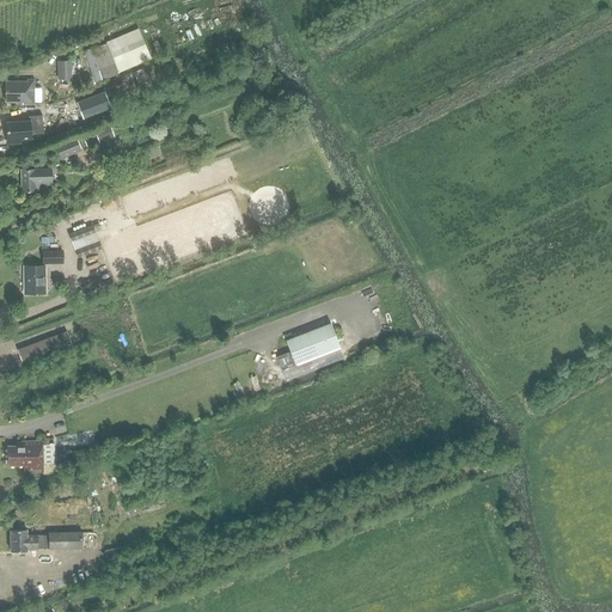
[(150,59),(136,29),(106,42),(104,42),(104,44),(84,51),(93,83),(114,77),(117,74),(116,73),(150,59)]
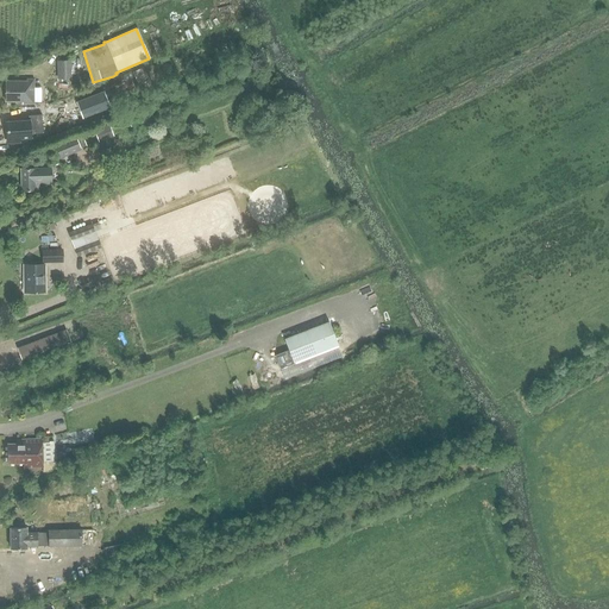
[(71,61),(70,61),(57,61),(57,80),(71,80),(71,61)]
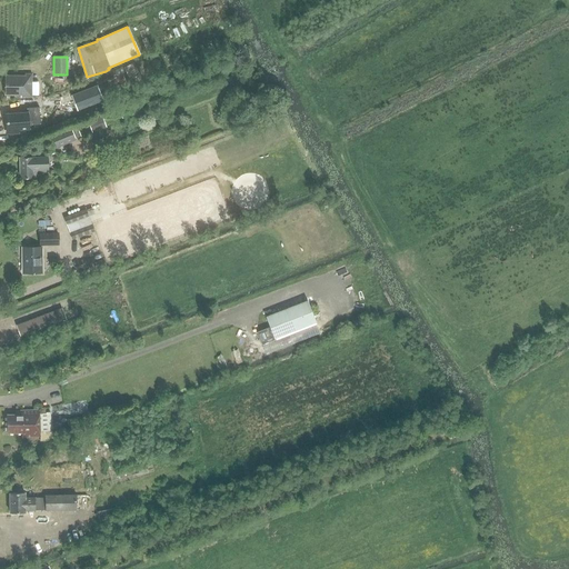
[(31,98),(31,75),(25,75),(25,77),(6,77),(6,96),(20,96),(20,98),(31,98)]
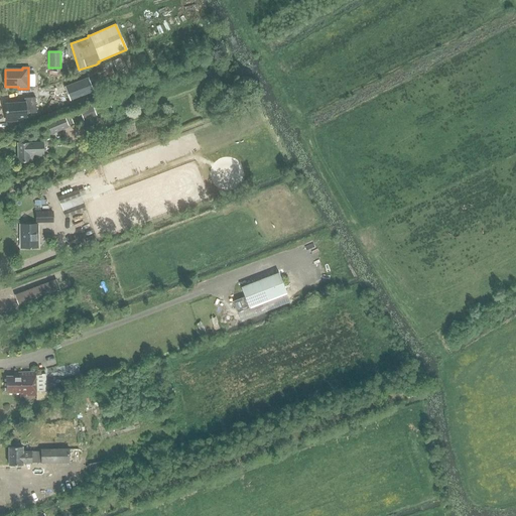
[(67,87),(72,100),(93,91),(88,79),(67,87)]
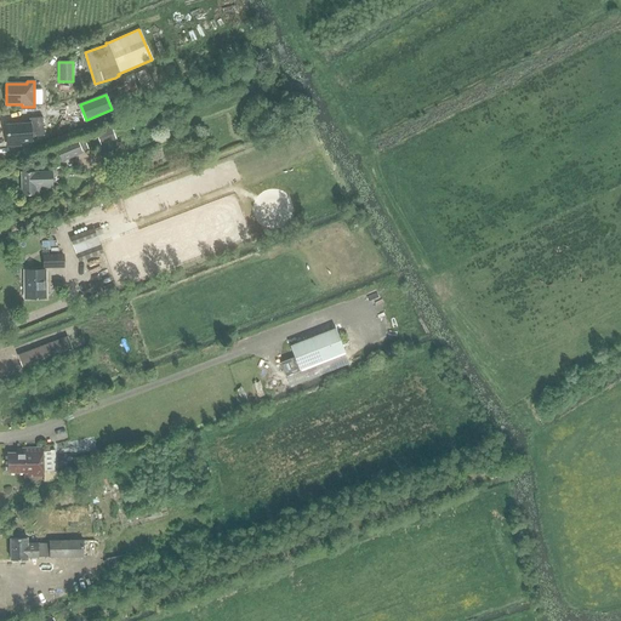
[(43,136),(40,118),(28,119),(28,124),(4,126),(5,147),(20,146),(20,143),(30,143),(29,137),(43,136)]
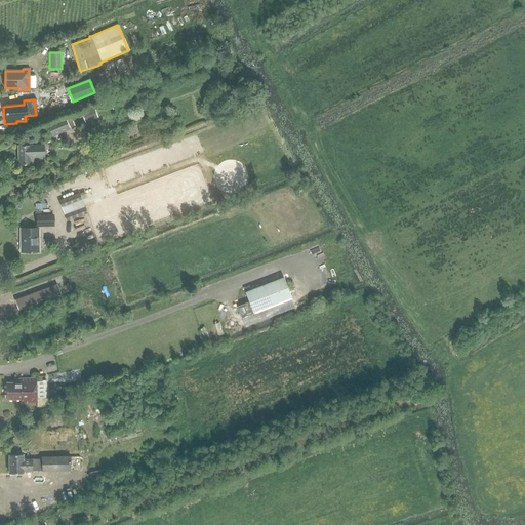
[(146,111),(142,102),(136,104),(140,113),(146,111)]
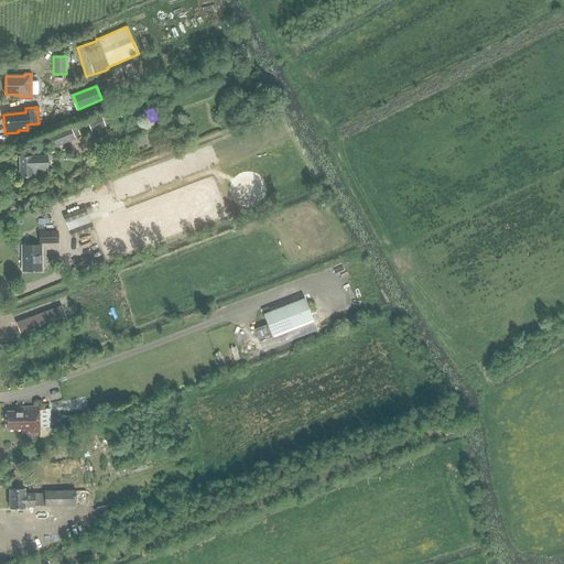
[(105,127),(101,117),(87,122),(91,132),(105,127)]
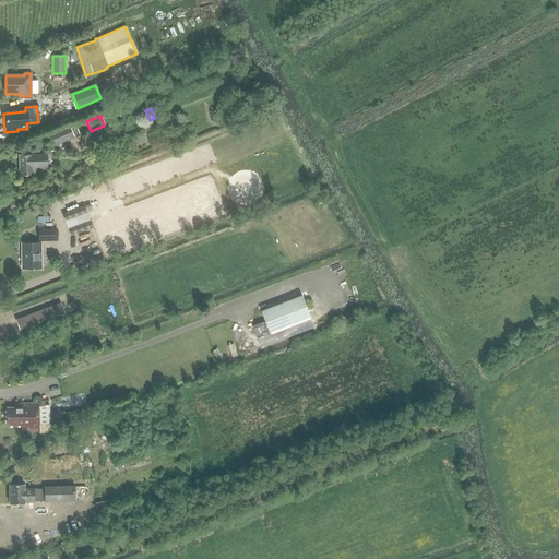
[(79,131),(76,125),(74,126),(73,123),(50,134),(55,146),(74,138),(73,137),(78,134),(78,133),(80,132),(79,131)]
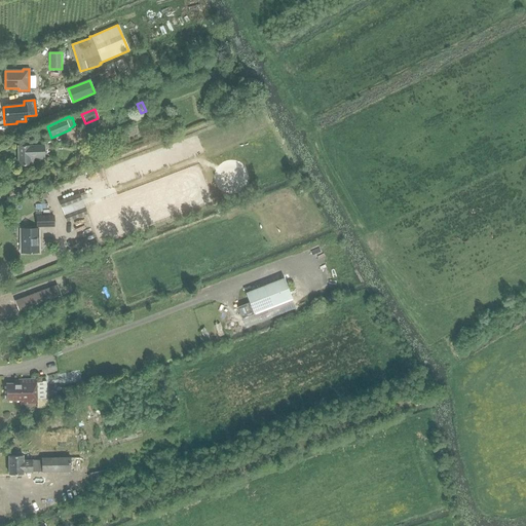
[(44,145),(30,146),(17,146),(19,165),(32,164),(32,159),(44,159),(44,145)]
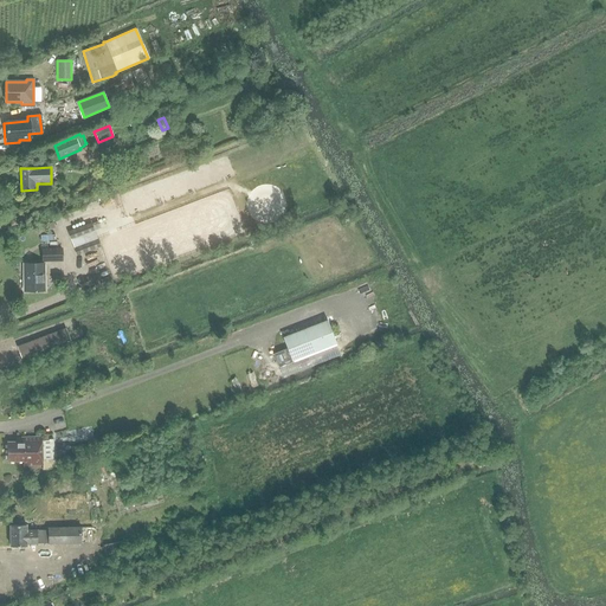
[(95,231),(91,223),(68,232),(71,240),(95,231)]
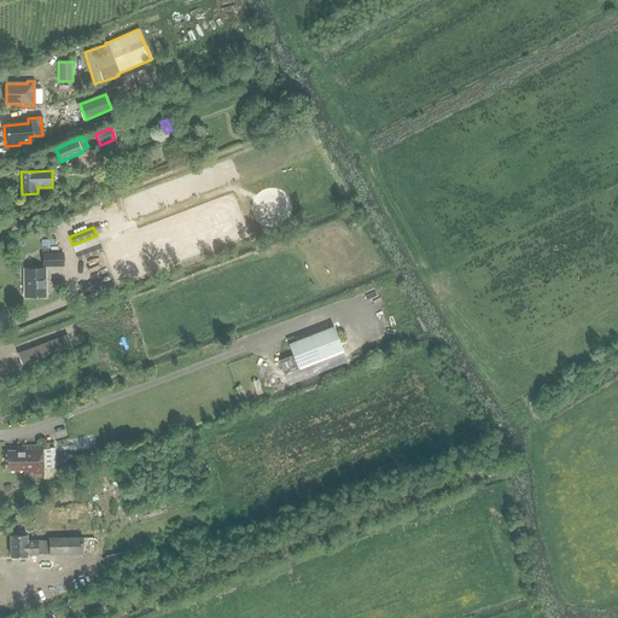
[(103,251),(99,243),(75,252),(79,261),(103,251)]
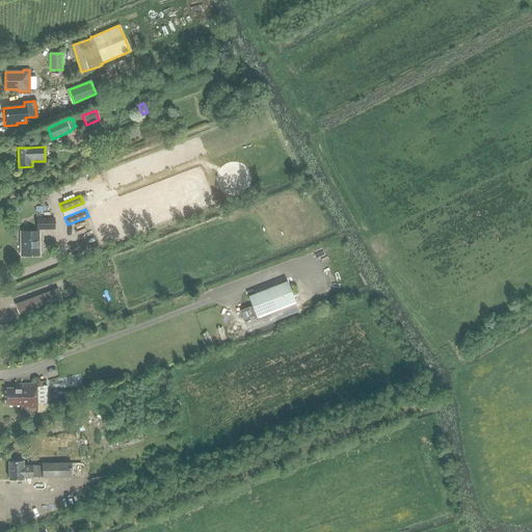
[(36,231),(56,230),(55,217),(36,218),(36,231)]
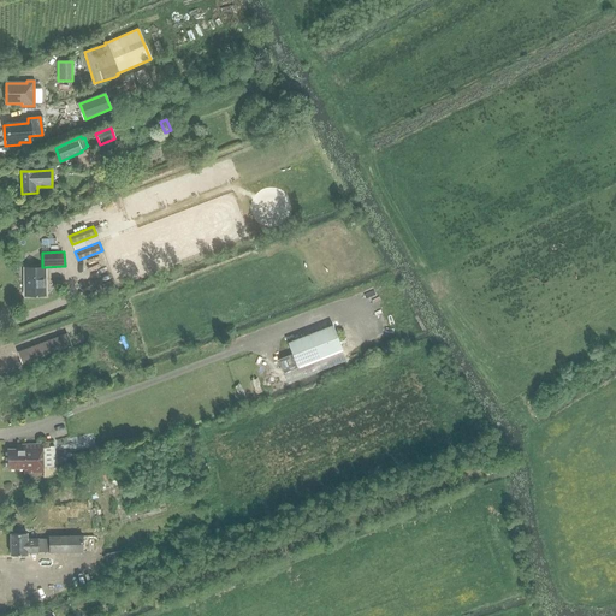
[(25,296),(45,296),(45,268),(25,268),(25,296)]
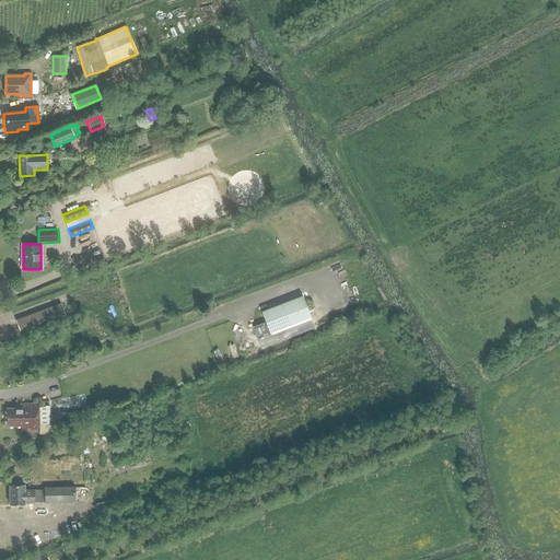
[(310,317),(301,295),(260,311),(268,333),(310,317)]
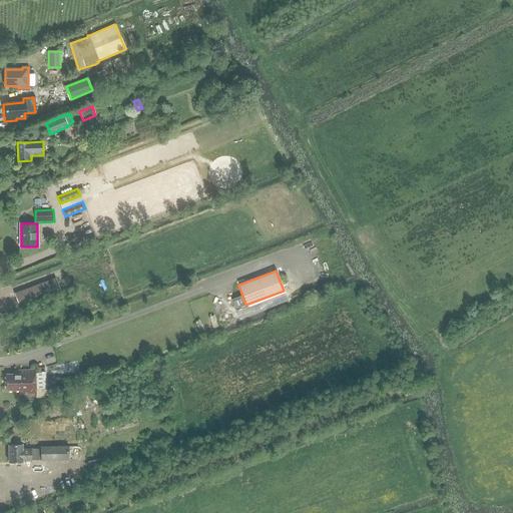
[(18,304),(59,288),(55,279),(15,294),(18,304)]
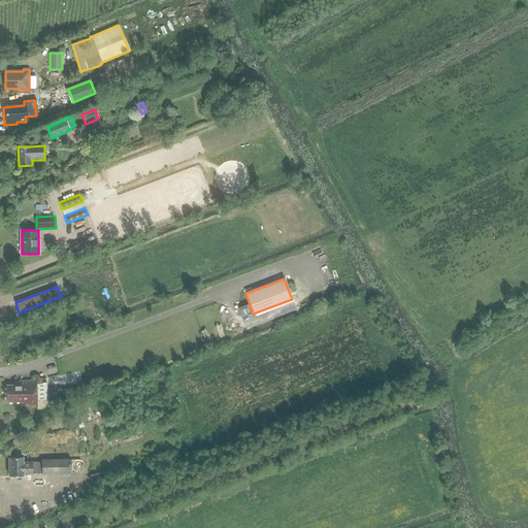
[(253,316),(249,303),(237,307),(241,320),(253,316)]
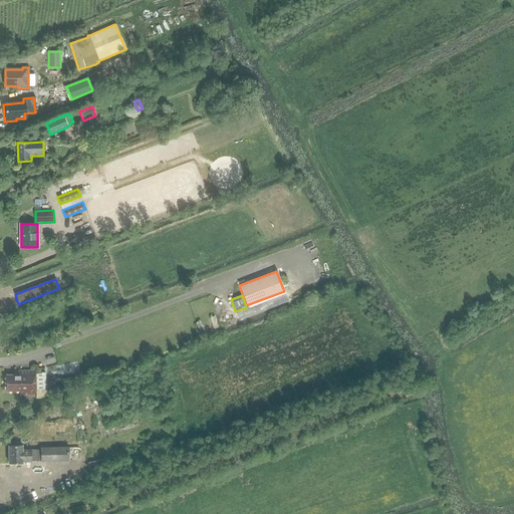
[(20,395),(36,394),(36,397),(43,396),(43,390),(35,391),(34,370),(15,371),(15,375),(6,376),(6,392),(20,392),(20,395)]
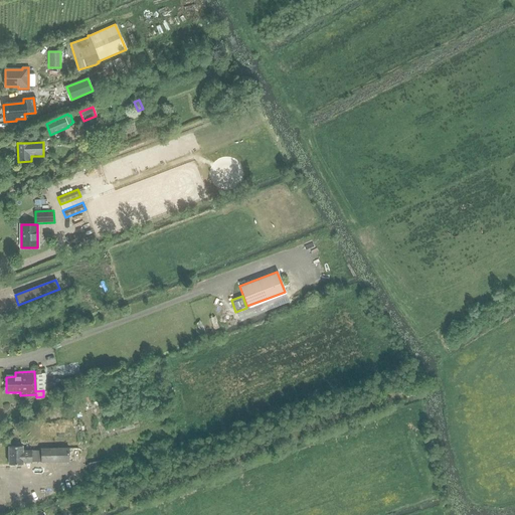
[(39,461),(38,451),(30,451),(22,451),(22,447),(9,447),(9,464),(22,464),(22,462),(39,461)]
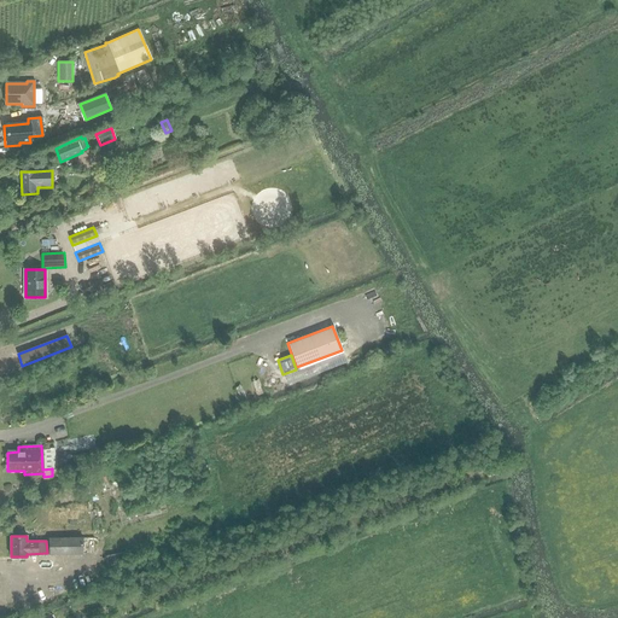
[(46,541),(47,553),(50,553),(50,554),(83,554),(83,537),(50,538),(50,541),(46,541)]
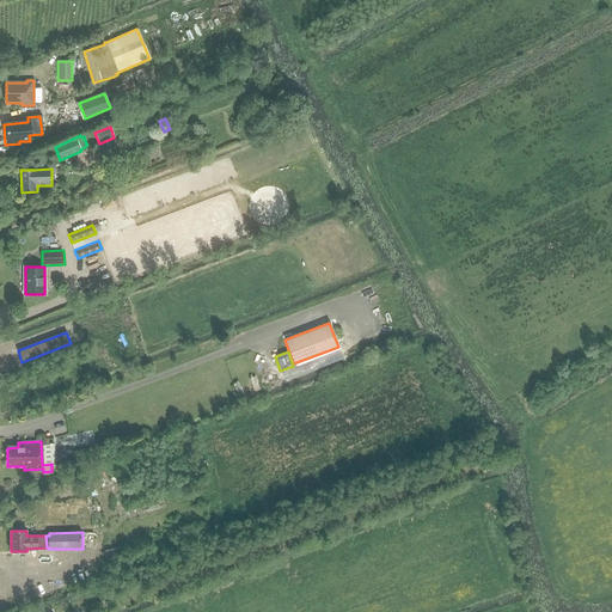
[(93,598),(91,587),(68,594),(72,605),(93,598)]
